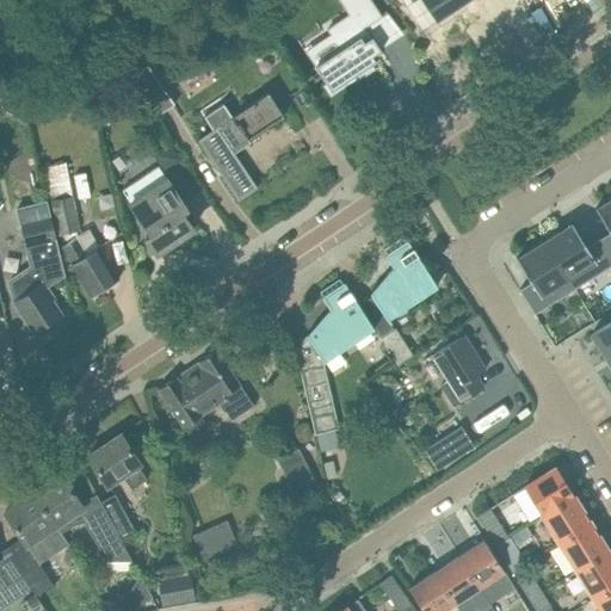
[(319,72),(326,82),(328,85),(332,90),(340,84),(341,84),(357,73),(359,75),(372,67),(375,69),(371,63),(377,60),(372,55),(381,50),(365,28),(369,25),(382,16),(371,0),(339,0),(349,14),(327,29),(331,34),(340,49),(315,66),(319,72)]
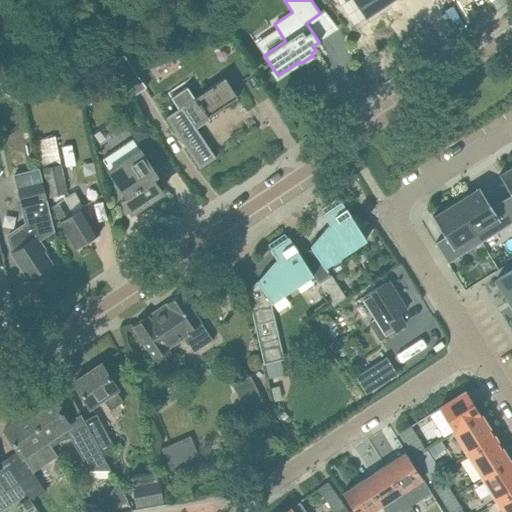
[(344,0),(345,0),(354,0),(366,17),(382,6),(388,2),(391,0),(344,0)]
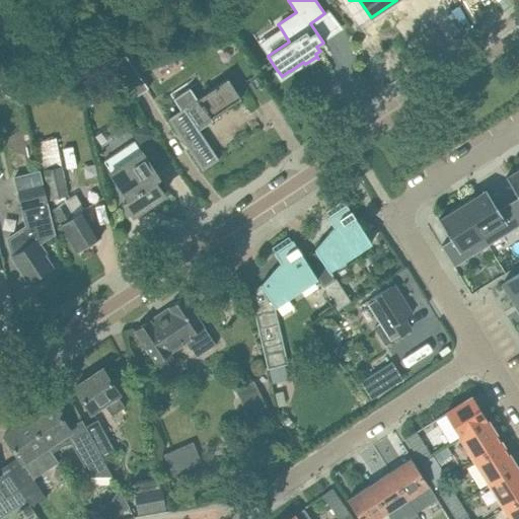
[(126,55),(113,64),(135,97),(148,88),(126,55)]
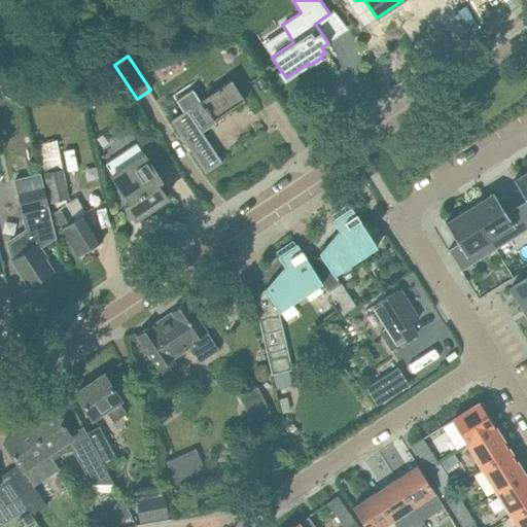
[(192,89),(176,100),(183,111),(171,119),(195,154),(205,172),(221,161),(201,129),(244,99),(232,79),(201,100),(192,89)]
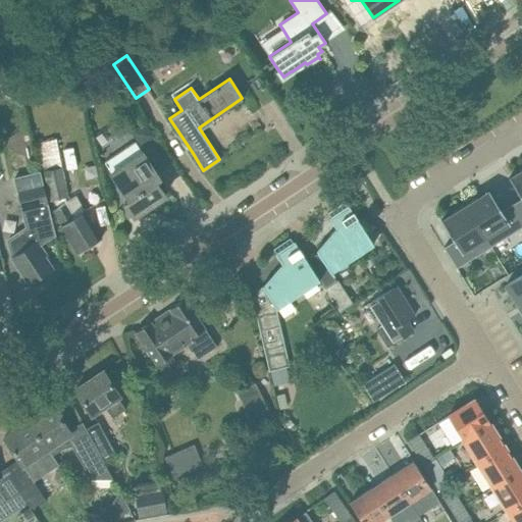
[(55,139),(37,143),(41,172),(44,171),(50,201),(67,197),(61,167),(55,139)]
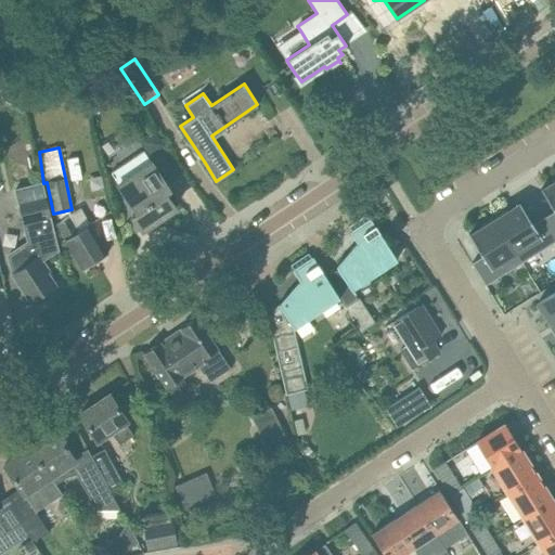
[(145,152),(112,173),(117,183),(116,184),(134,213),(132,215),(142,230),(176,208),(165,192),(169,189),(157,171),(151,160),(145,152)]
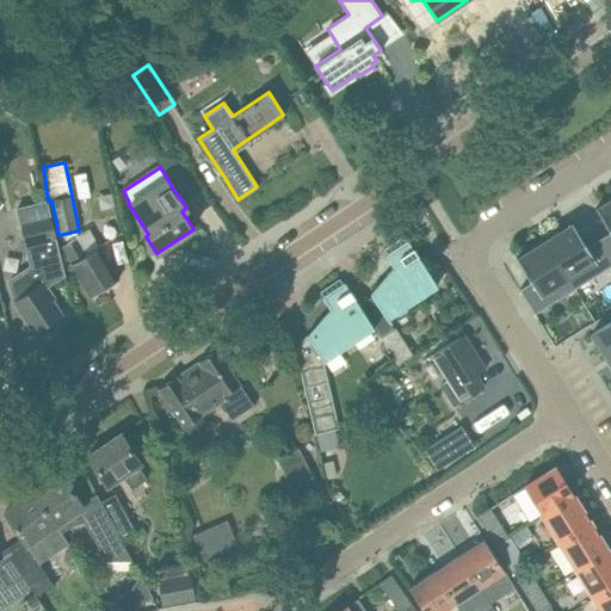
[(610,198),(596,208),(610,233),(599,240),(610,259),(610,198)]
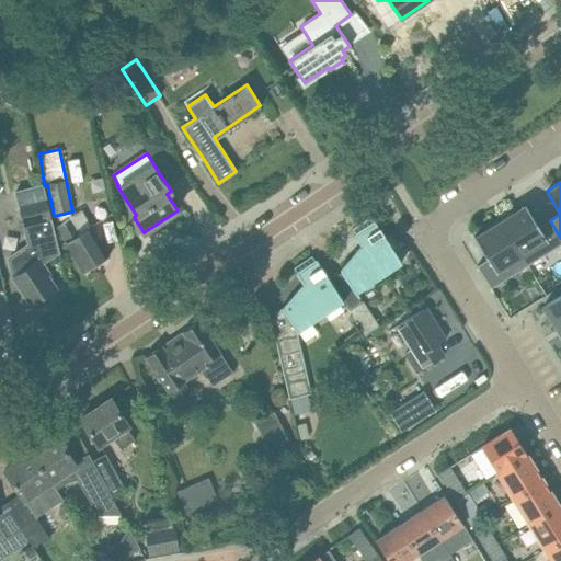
[(43,183),(14,191),(26,243),(7,256),(12,278),(19,287),(31,306),(57,288),(48,275),(50,274),(43,263),(59,253),(43,183)]
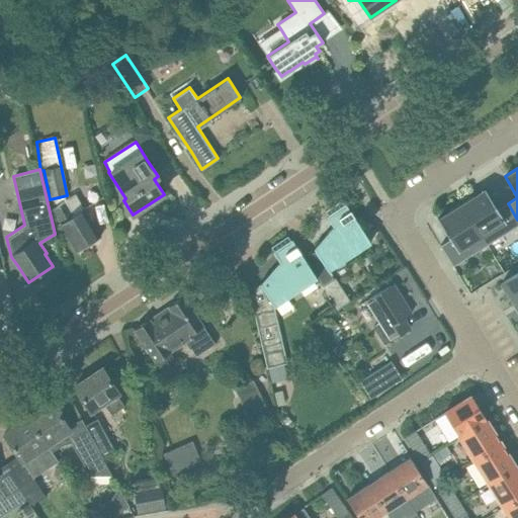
[(461,203),(487,245),(517,225),(517,220),(508,203),(498,209),(485,189),(461,203)]
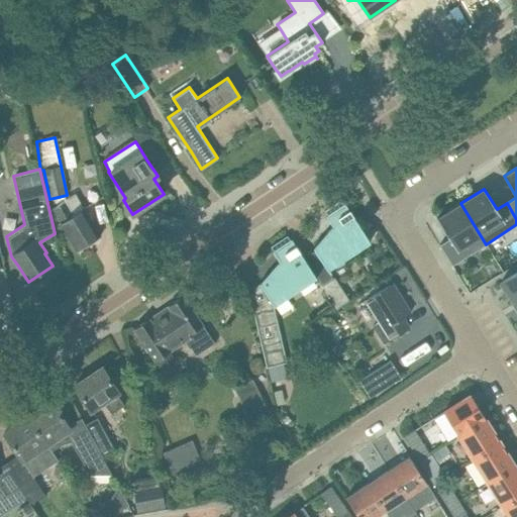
[(340,200),(324,211),(327,215),(326,216),(332,226),(313,247),(324,265),(328,270),(340,262),(340,263),(353,254),(352,253),(371,241),(345,203),(343,204),(340,200)]
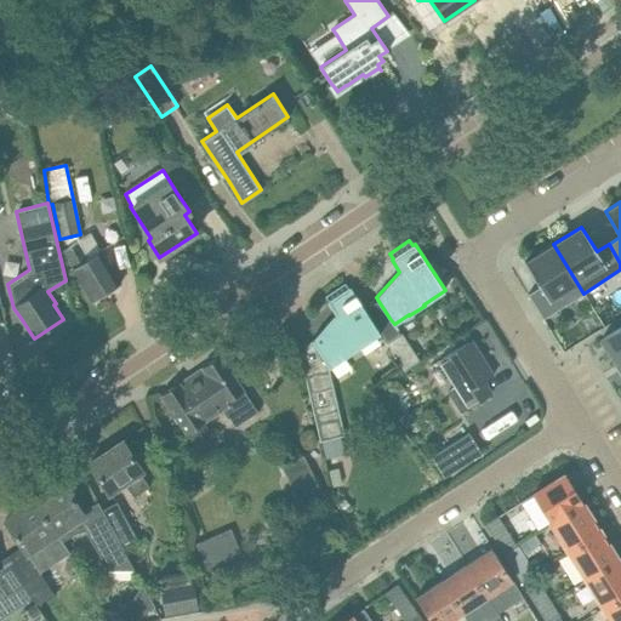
[(79,241),(63,251),(73,268),(72,269),(91,302),(120,283),(108,263),(101,250),(89,257),(79,241)]
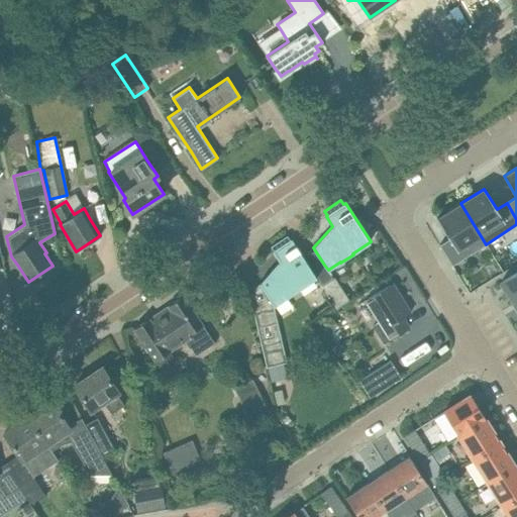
[(452,266),(486,244),(460,203),(436,218),(449,238),(439,245),(452,266)]
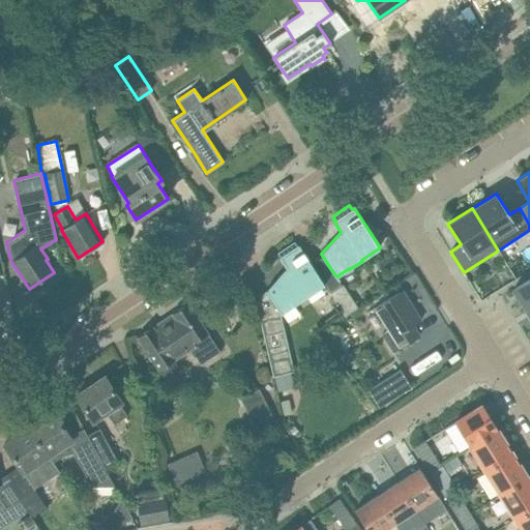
[(281,257),(280,258),(286,268),(266,291),(281,313),(294,304),(294,305),(307,297),(306,296),(324,284),(299,244),(297,245),(294,241),(277,253),(281,257)]
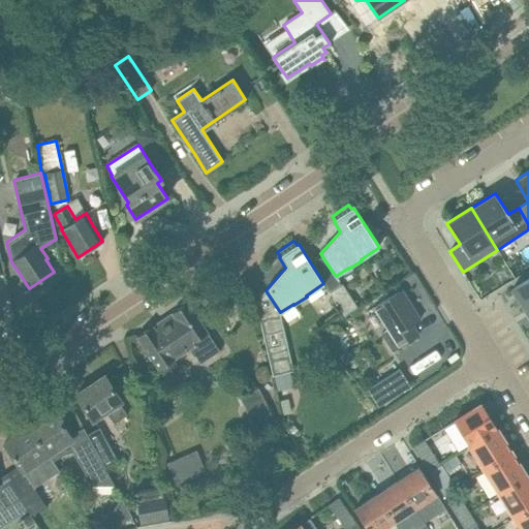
[(525,310),(528,306),(528,278),(511,290),(525,310)]
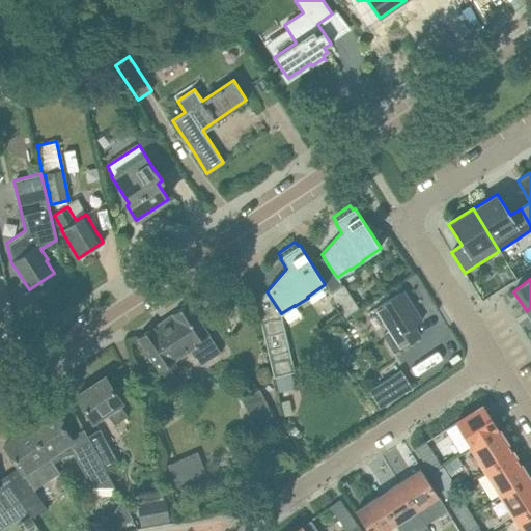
[(331,292),(346,316),(359,308),(343,284),(331,292)]
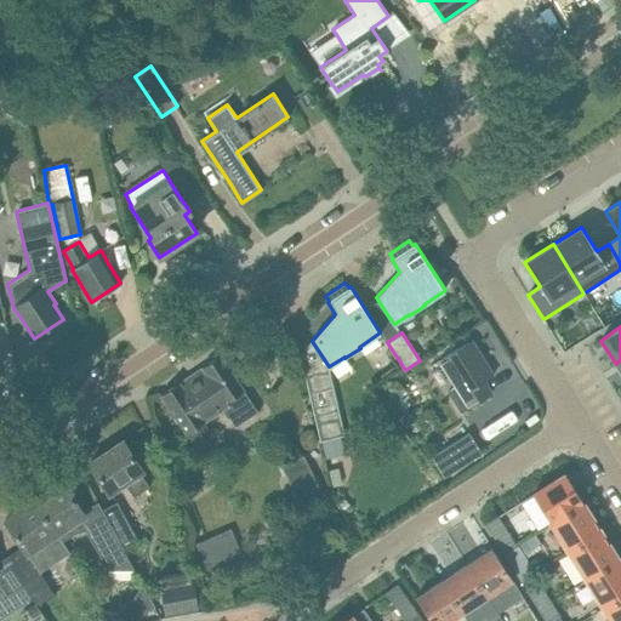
[(471,340),(440,359),(456,385),(446,391),(461,412),(491,393),(484,381),(494,375),(471,340)]
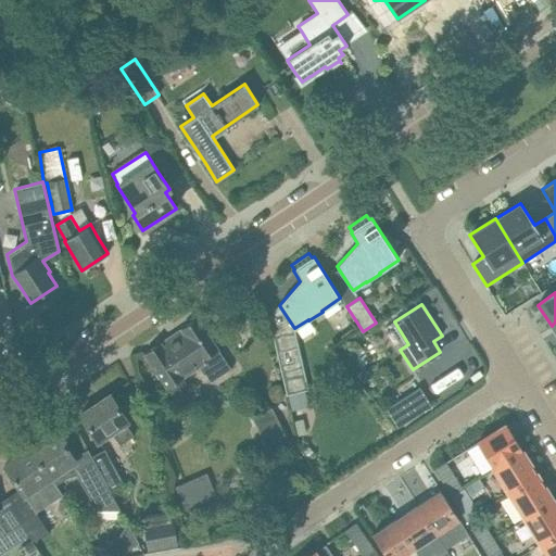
[(161,342),(143,353),(166,388),(198,367),(209,383),(230,368),(197,318),(180,329),(184,332),(163,346),(161,342)]
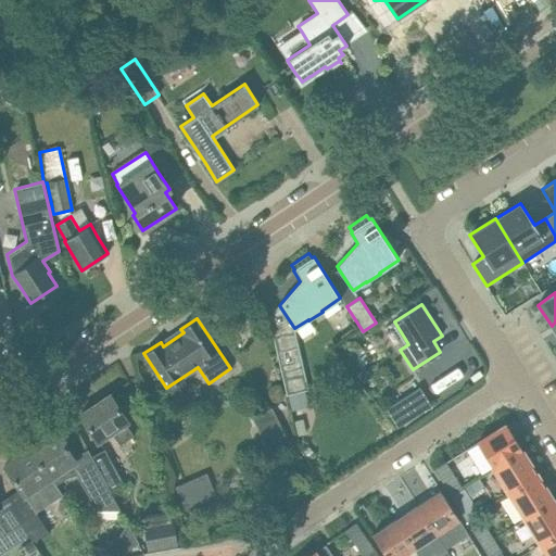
[(303,366),(280,371),(286,395),(287,394),(291,411),(308,406),(305,391),(308,390),(303,366)]
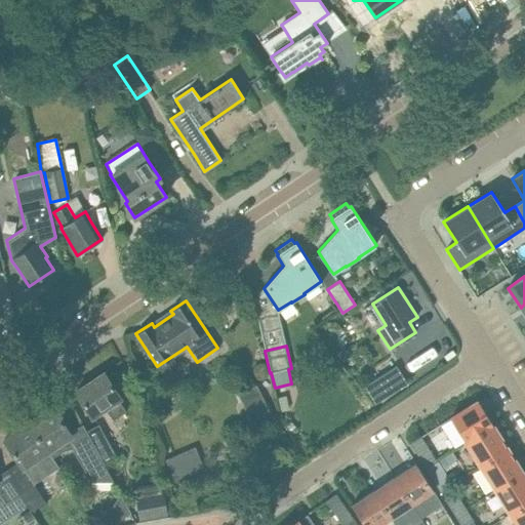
[(410,362),(414,371),(441,360),(437,351),(410,362)]
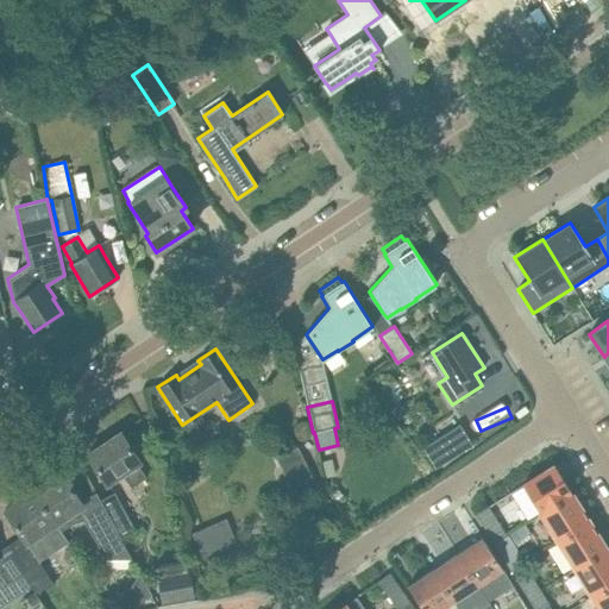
[(437,466),(475,444),(462,422),(424,446),(437,466)]
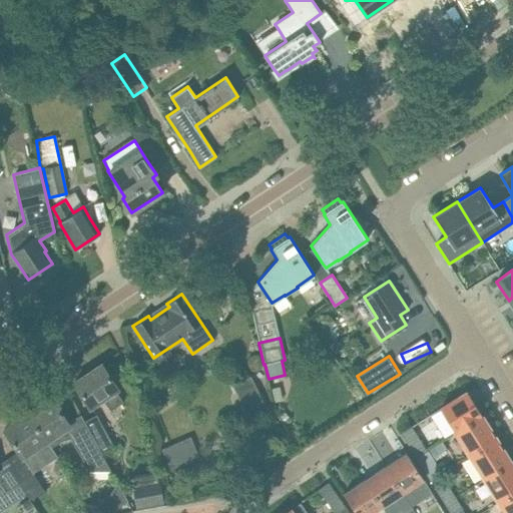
[(112,381),(101,364),(74,382),(91,408),(104,399),(112,410),(123,402),(115,391),(118,389),(112,381)]
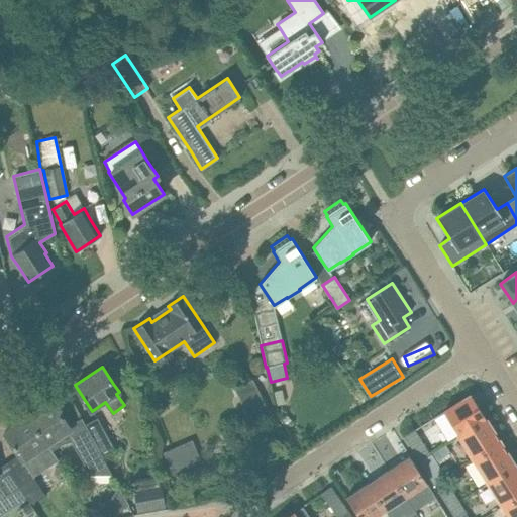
[(256,385),(244,386),(245,402),(257,401),(256,385)]
